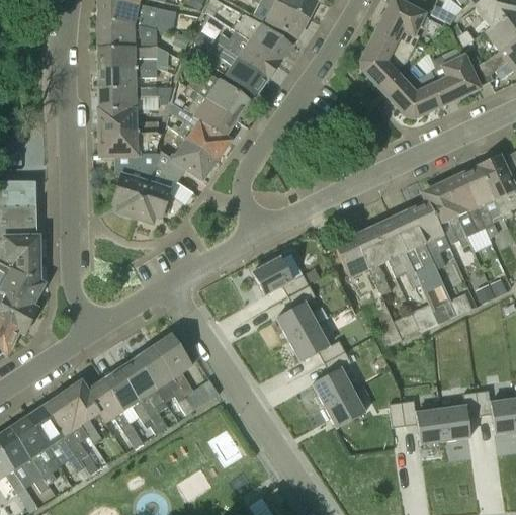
[(156,28),(156,29),(172,31),(176,11),(139,3),(140,1),(136,0),(102,0),(102,1),(101,10),(100,16),(134,24),(156,28)]
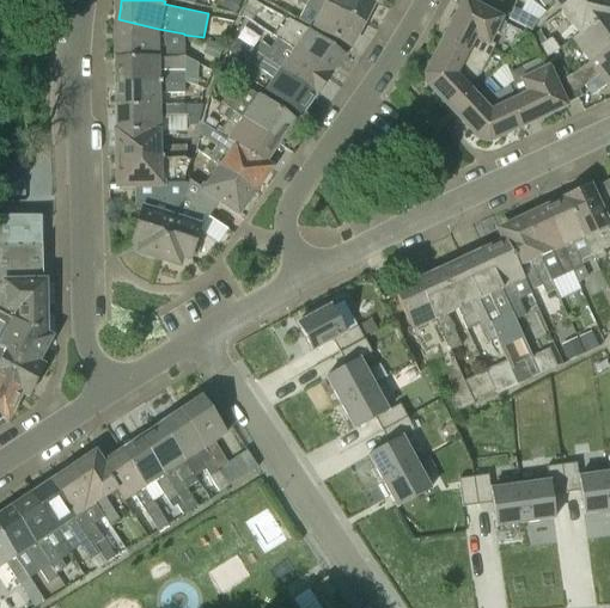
[(237,10),(241,0),(226,0),(225,4),(237,10)]
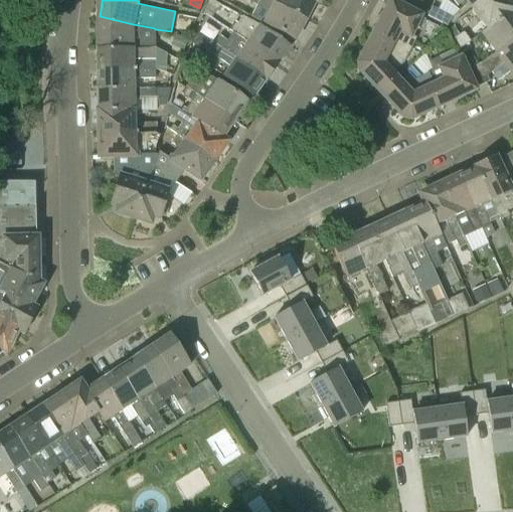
[(222,2),(218,0),(209,0),(205,10),(212,16),(222,2)]
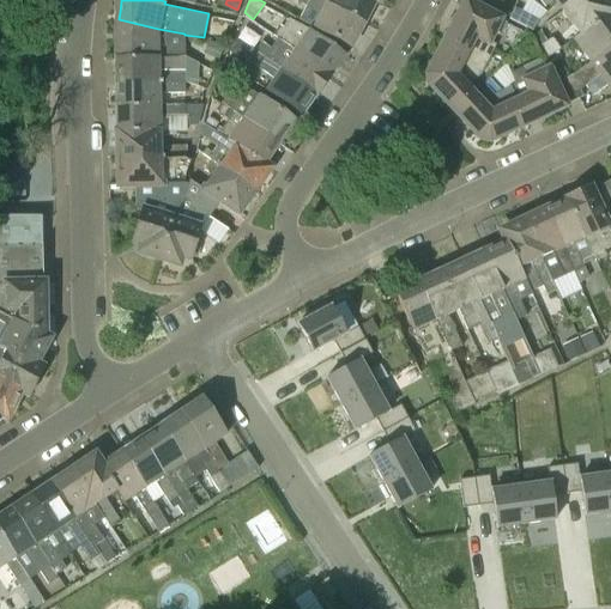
[(300,17),(314,24),(314,25),(351,44),(363,20),(325,0),(300,0),(307,4),(300,17)]
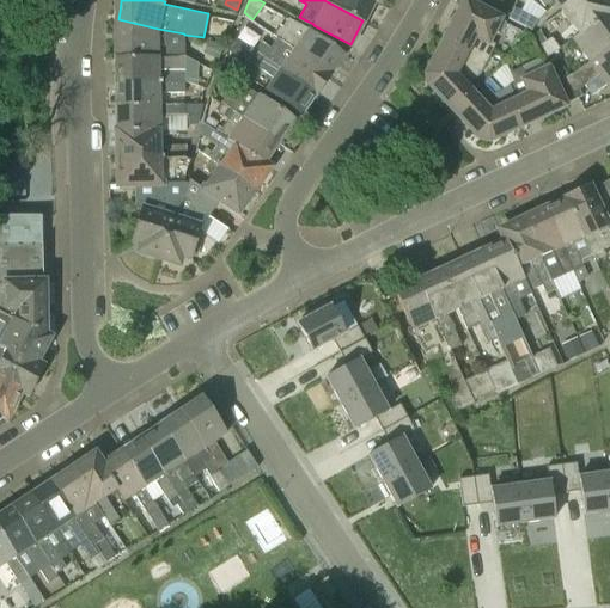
[(324,0),(363,20),(373,0),(324,0)]
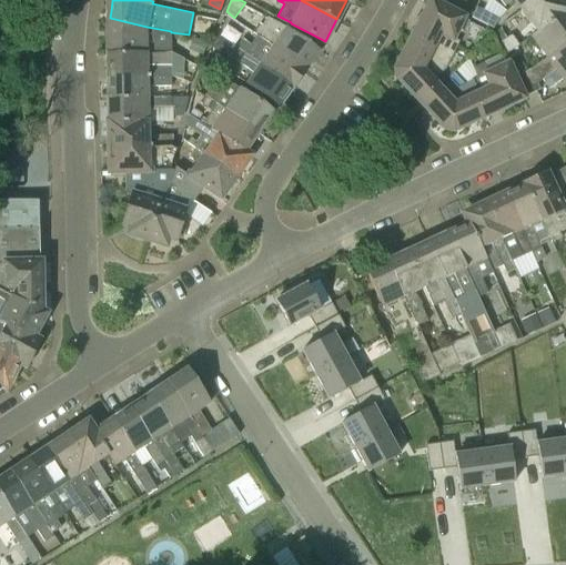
[(457,37),(466,18),(448,9),(433,0),(413,38),(433,50),(436,44),(440,47),(442,41),(456,49),(461,39),(457,37)]
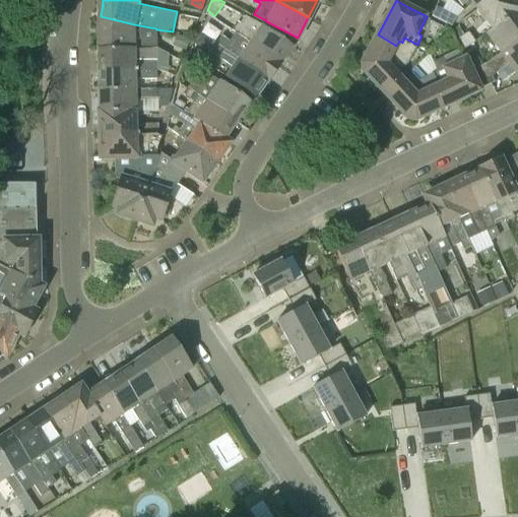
[(396,0),(410,8),(415,0),(396,0)]
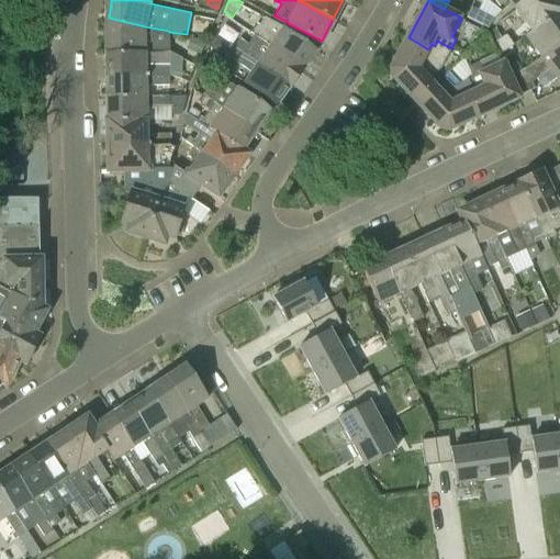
[(444,9),(461,18),(463,13),(457,10),(460,3),(452,0),(449,0),(444,9)]
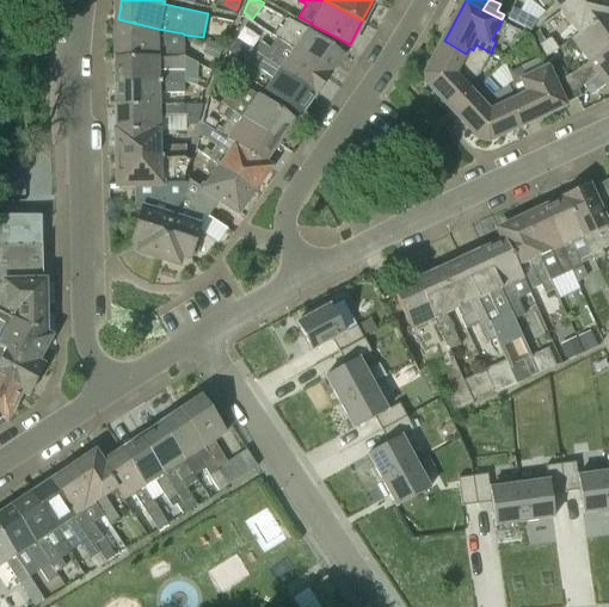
[(553,0),(561,11),(574,0),(553,0)]
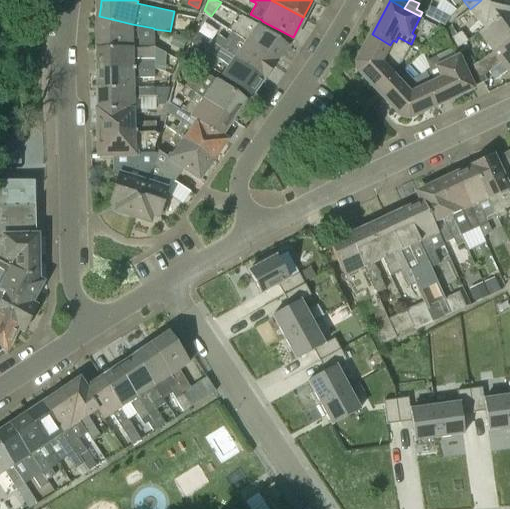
[(481,0),(470,9),(484,28),(485,29),(507,12),(509,10),(509,3),(507,0),(481,0)]
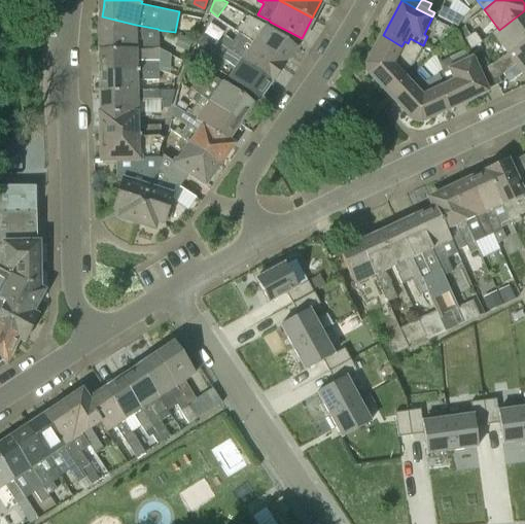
[(440,14),(459,25),(464,14),(444,4),(440,14)]
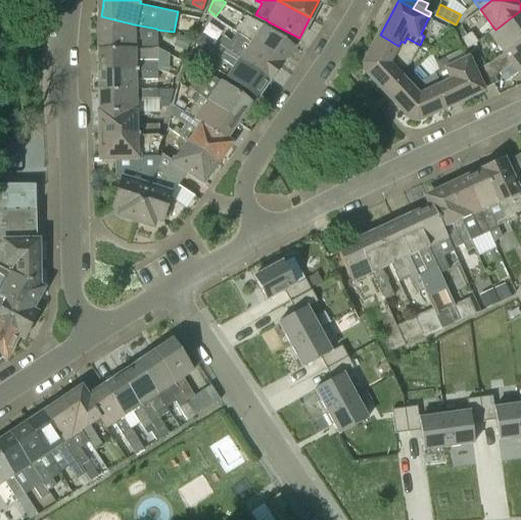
[(489,33),(503,51),(505,54),(520,41),(520,14),(518,12),(495,30),(494,29),(489,33)]
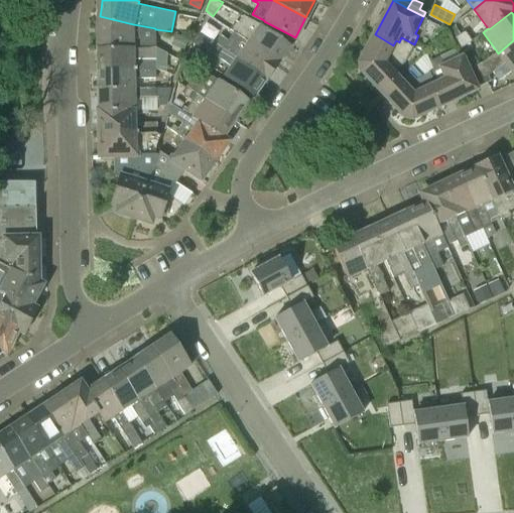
[(234,30),(278,59),(289,43),(254,19),(244,14),(239,21),(237,19),(231,28),(234,30)]
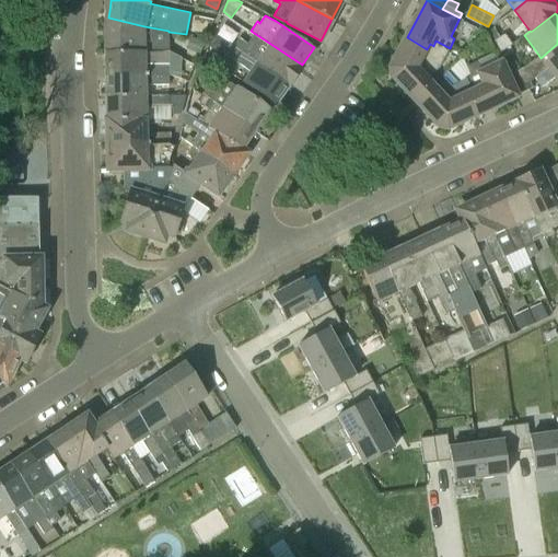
[(169,50),(169,32),(169,31),(144,26),(108,18),(108,24),(107,38),(106,54),(108,54),(169,50)]
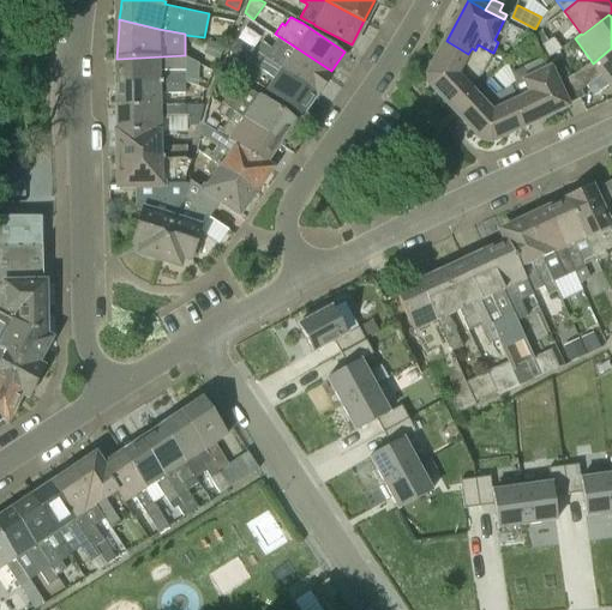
[(555,34),(544,42),(550,55),(563,46),(555,34)]
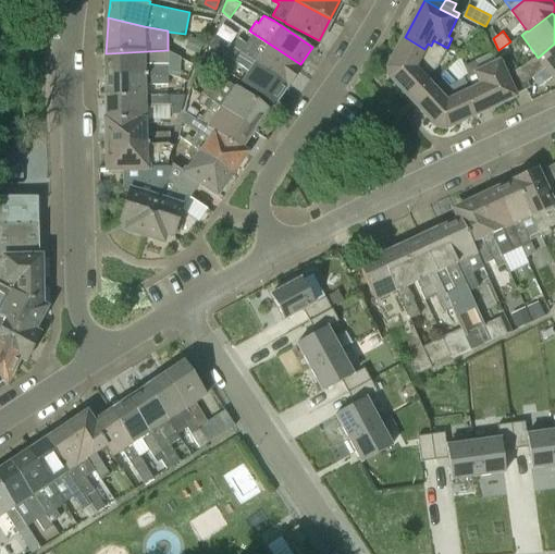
[(234,42),(233,45),(255,60),(286,84),(287,85),(301,65),(300,64),(253,33),(247,41),(238,36),(234,42)]
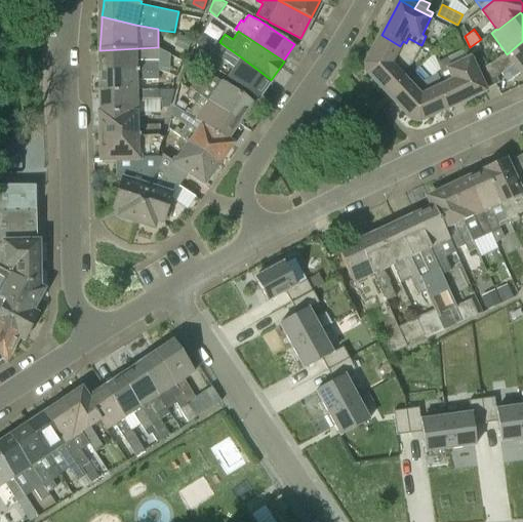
[(192,38),(179,33),(175,44),(188,48),(192,38)]
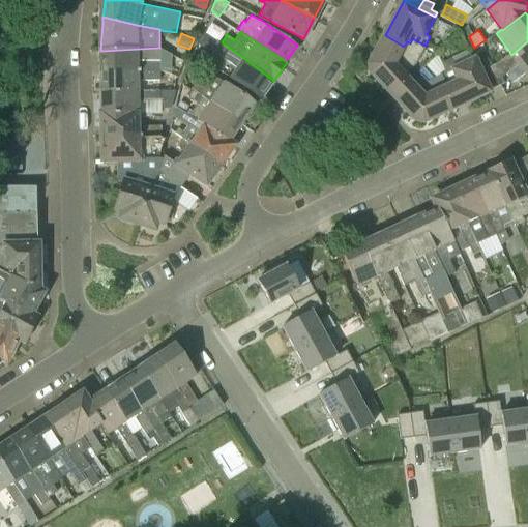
[(442,87),(451,107),(489,89),(480,71),(473,56),(474,56),(465,34),(459,37),(468,59),(456,64),(451,67),(456,78),(447,82),(448,84),(442,87)]
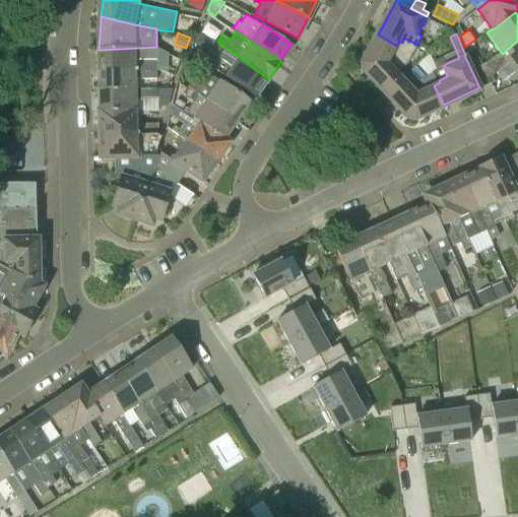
[(388,92),(403,78),(398,72),(409,61),(417,45),(404,38),(402,43),(399,41),(396,46),(378,35),(364,62),(365,68),(388,92)]
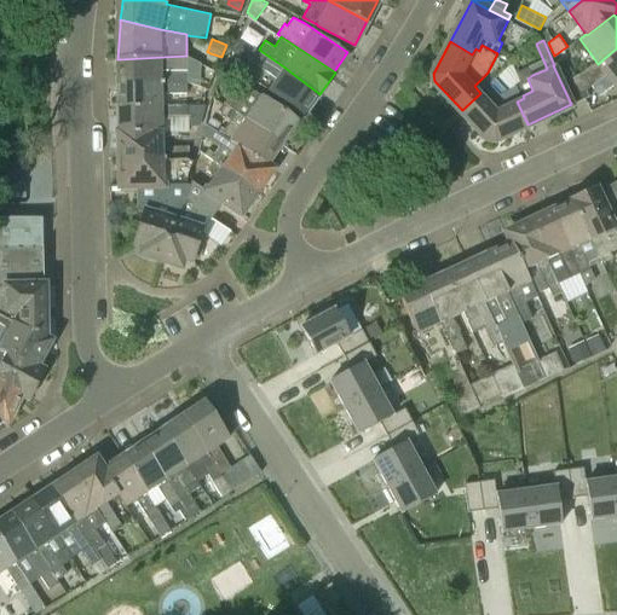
[(247,54),(277,77),(270,88),(304,112),(318,93),(283,67),(259,50),(260,47),(254,44),(247,54)]
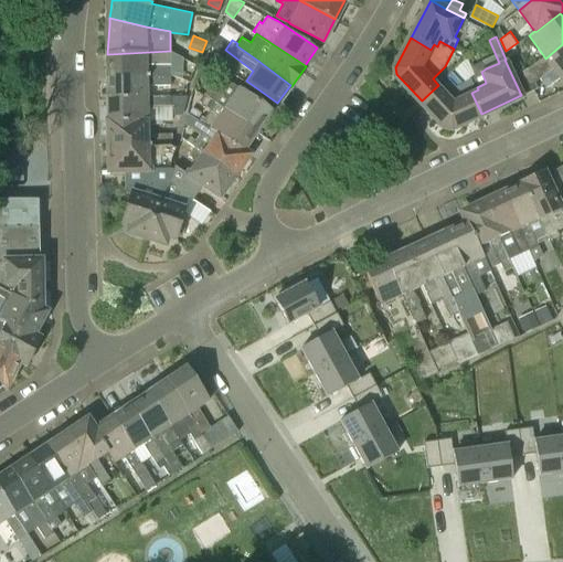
[(527,67),(528,69),(516,74),(512,76),(521,95),(539,87),(534,77),(552,64),(561,77),(562,76),(562,44),(545,59),(543,55),(527,67)]
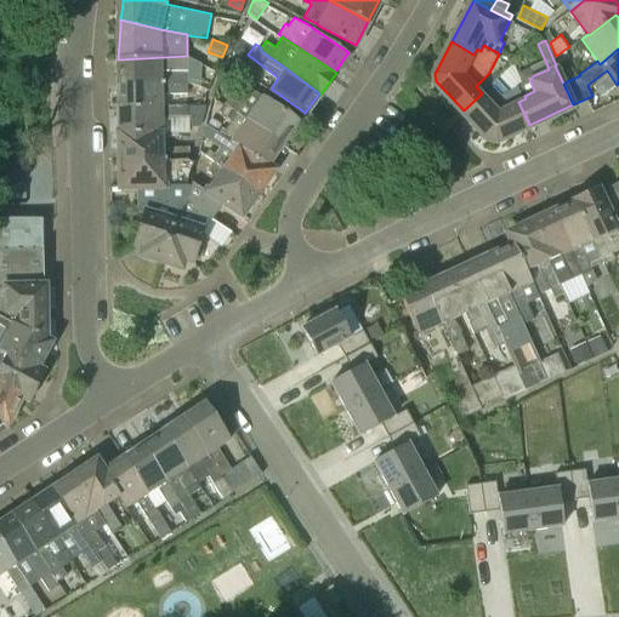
[(120,83),(188,80),(187,56),(120,60),(120,83)]
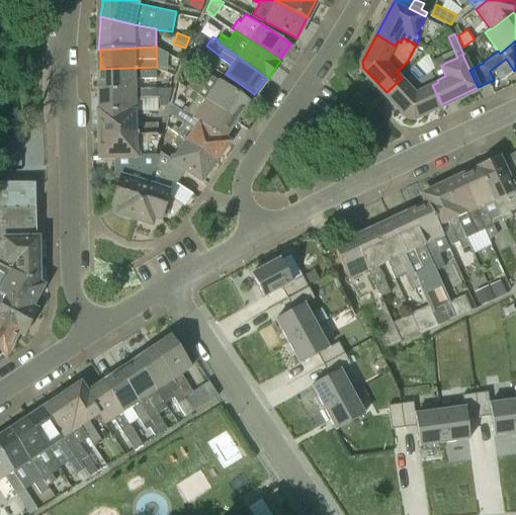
[(473,68),(466,53),(463,55),(462,55),(469,70),(473,68)]
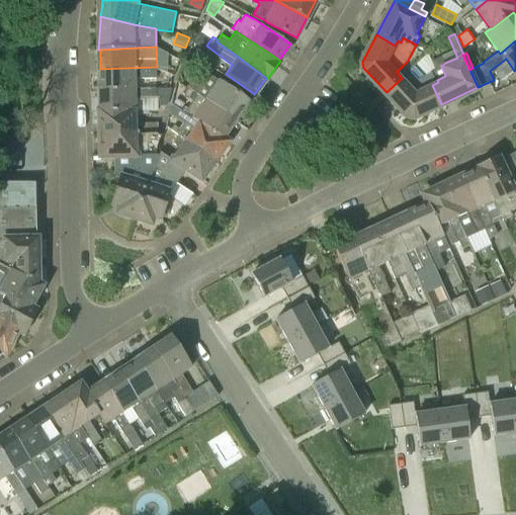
[(137,87),(157,86),(157,67),(100,69),(101,89),(136,88),(137,87)]
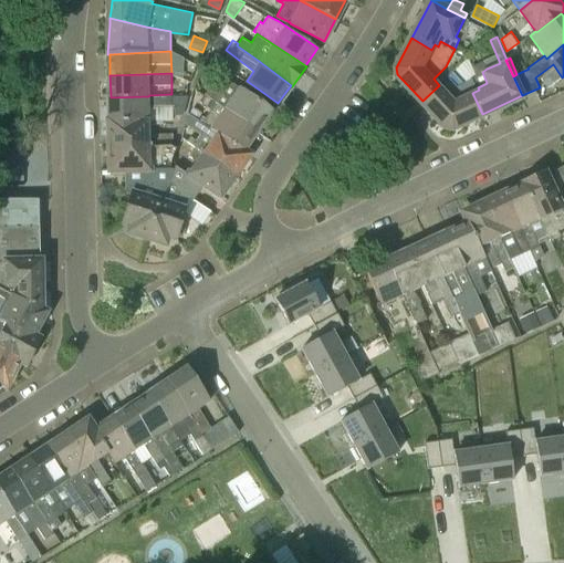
[(446,126),(453,127),(482,114),(472,93),(479,90),(478,87),(473,77),(458,85),(451,77),(441,86),(439,85),(423,101),(446,126)]
